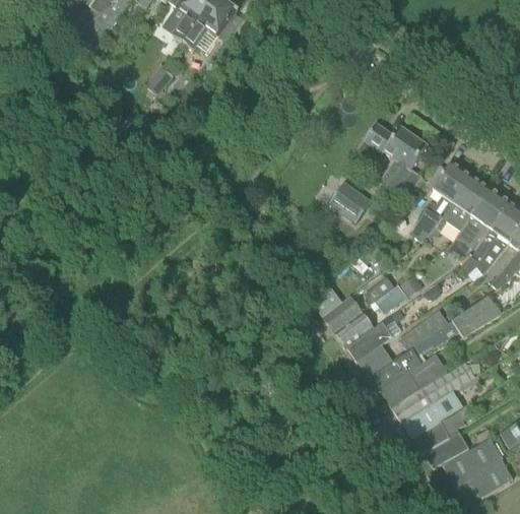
[(92,0),(86,10),(67,24),(91,51),(127,1),(128,0),(92,0)]
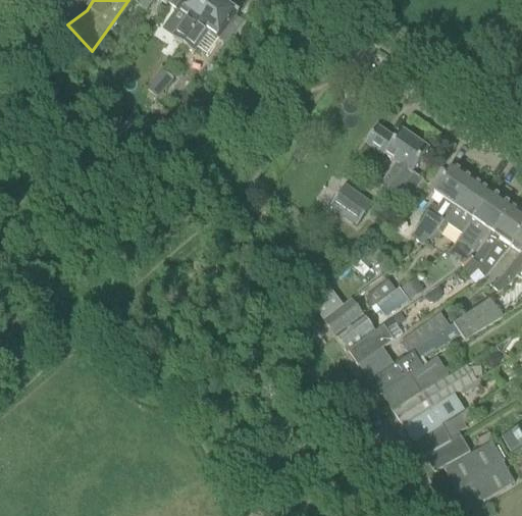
[(132,0),(145,9),(151,0),(166,0),(167,1),(168,0),(132,0)]
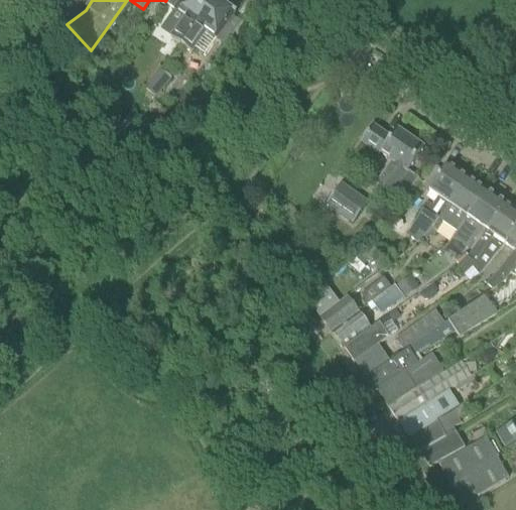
[(166,0),(174,6),(183,13),(169,32),(180,40),(210,0),(166,0)]
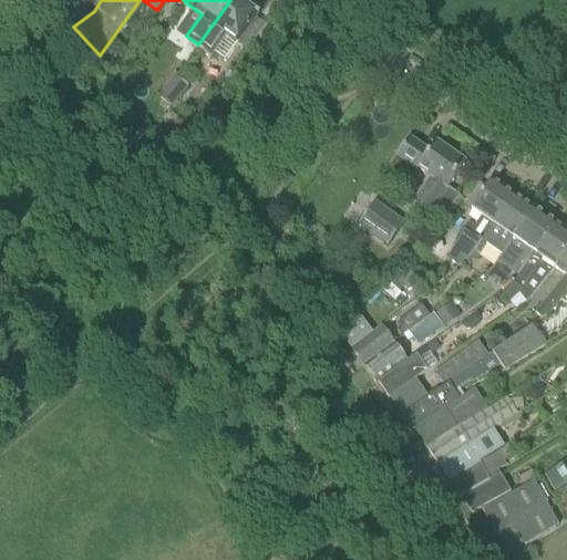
[(230,0),(198,44),(209,52),(213,48),(224,55),(236,39),(237,40),(245,29),(258,11),(243,0),(230,0)]
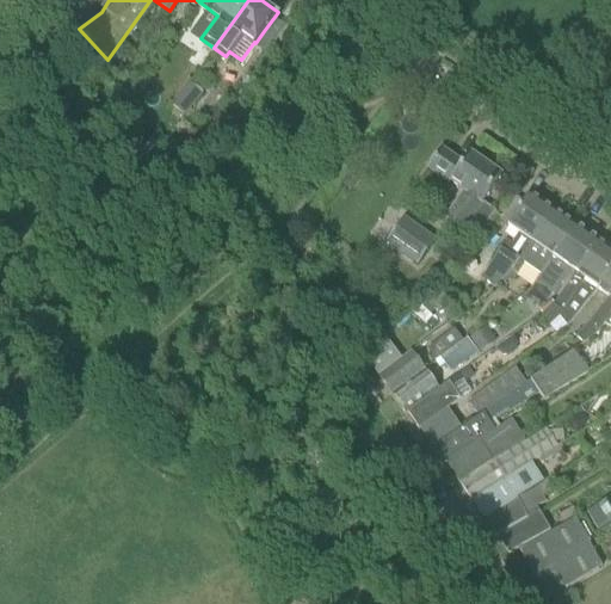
[(187,76),(168,100),(183,112),(202,88),(187,76)]
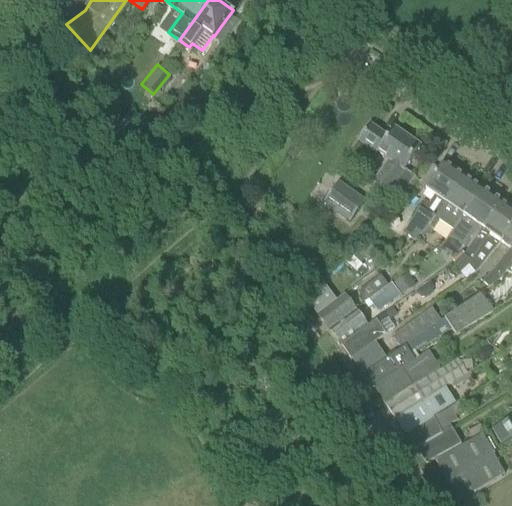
[(387,190),(404,166),(420,143),(394,125),(387,134),(370,121),(357,139),(375,151),(376,149),(388,157),(373,180),(387,190)]
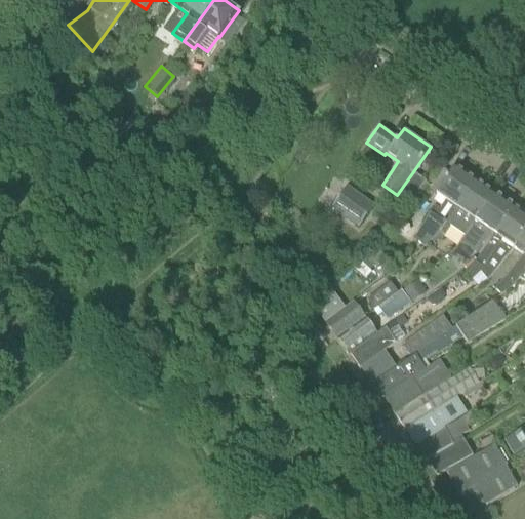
[(430,208),(414,232),(423,240),(426,242),(430,238),(437,231),(456,203),(457,204),(477,178),(460,167),(454,163),(452,167),(443,180),(436,191),(444,197),(439,205),(433,202),(430,208)]
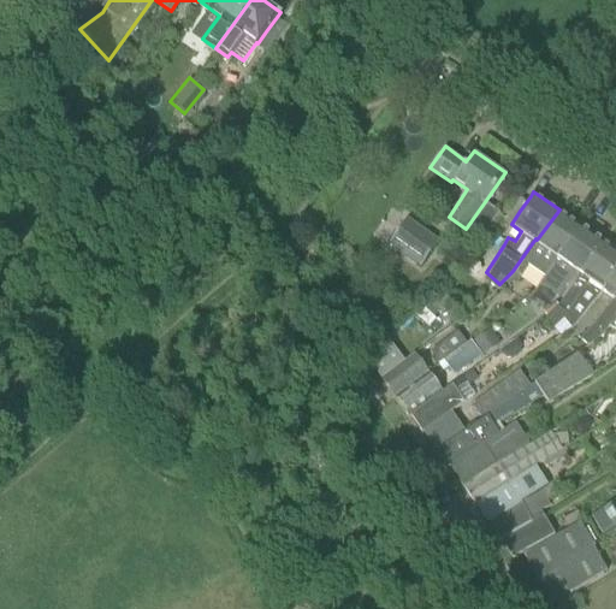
[(513,271),(504,279),(509,282),(514,275),(515,275),(517,277),(528,261),(544,272),(580,223),(560,210),(537,240),(535,238),(513,271)]
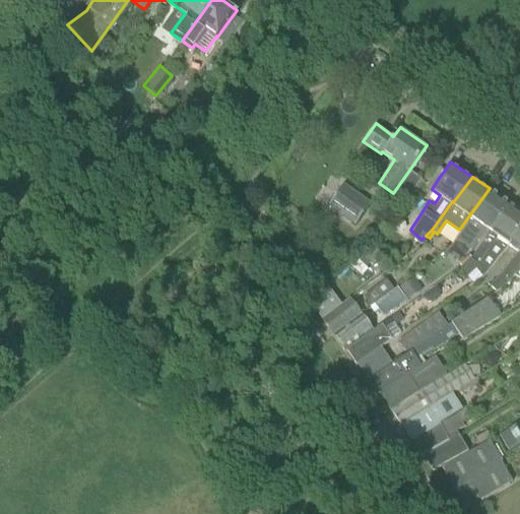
[(328,203),(354,221),(370,201),(343,182),(328,203)]
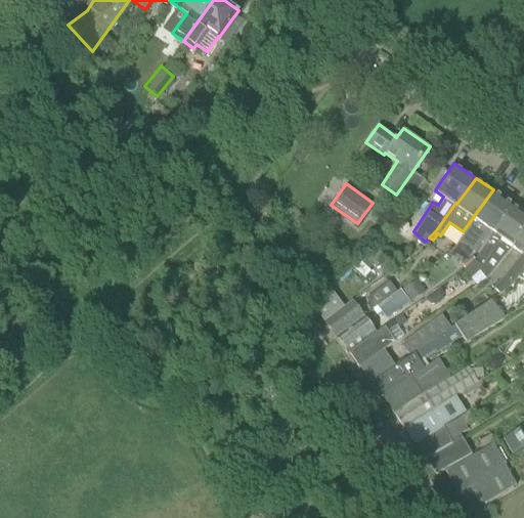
[(463,231),(457,239),(474,250),(490,229),(492,230),(493,229),(495,230),(514,205),(493,189),(463,231)]
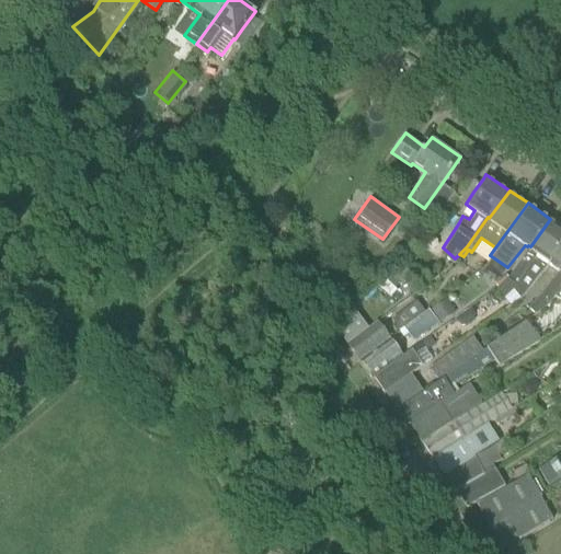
[(525,250),(507,275),(517,281),(521,295),(548,261),(560,242),(560,226),(550,219),(530,246),(528,245),(527,246),(529,247),(525,250)]
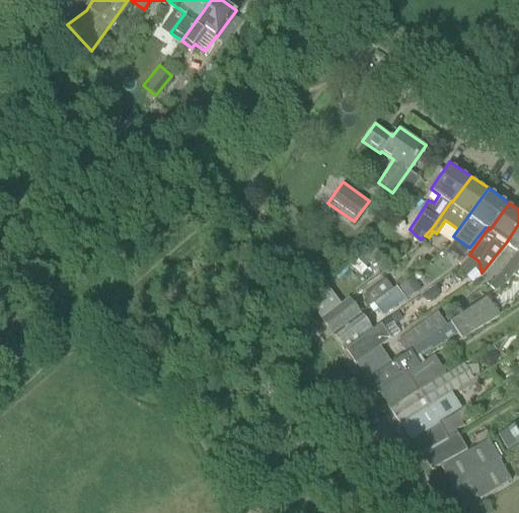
[(495,288),(506,280),(512,272),(514,270),(518,263),(518,224),(507,241),(517,248),(489,282),(495,288)]
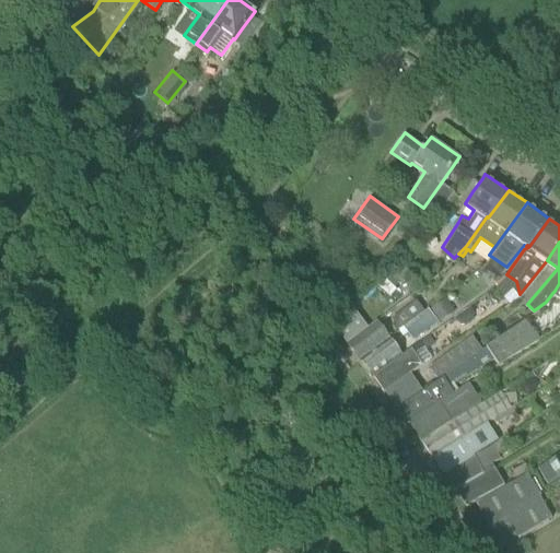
[(398,258),(387,269),(399,281),(410,269),(398,258)]
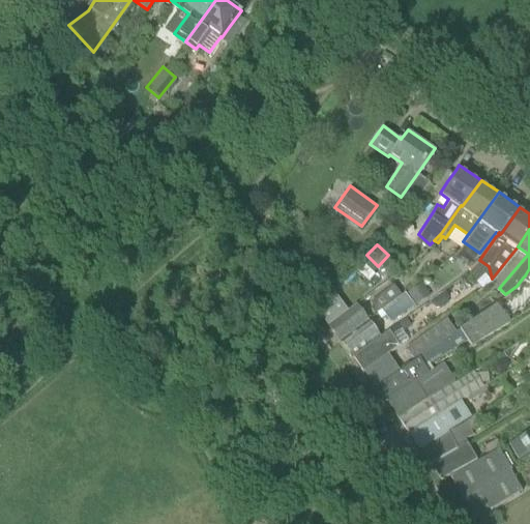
[(420,281),(407,291),(415,302),(429,292),(420,281)]
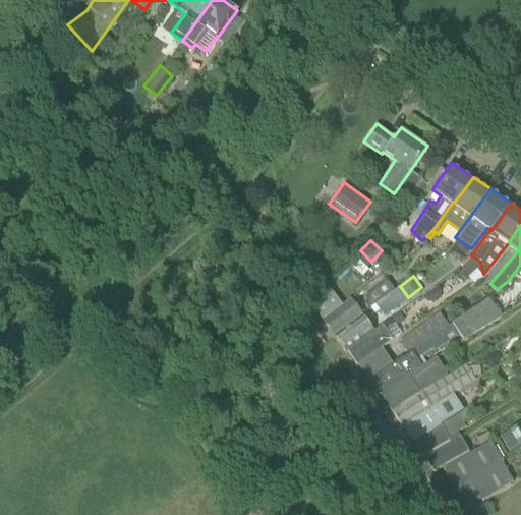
[(386,277),(363,294),(371,304),(394,287),(386,277)]
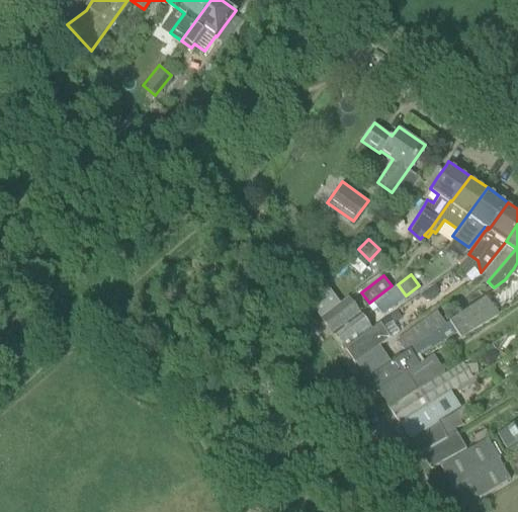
[(330,287),(311,303),(321,316),(340,301),(330,287)]
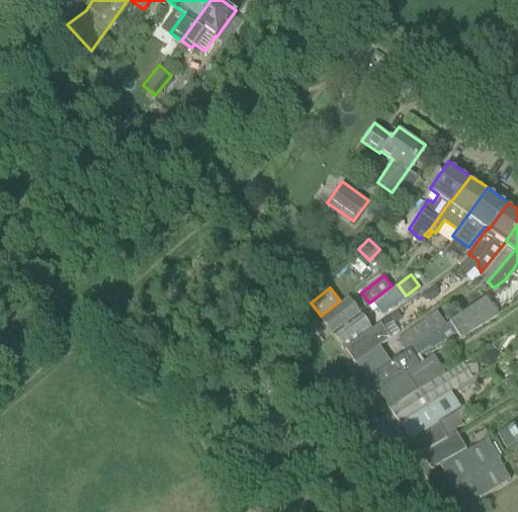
[(321,316),(332,331),(360,309),(349,293),(321,316)]
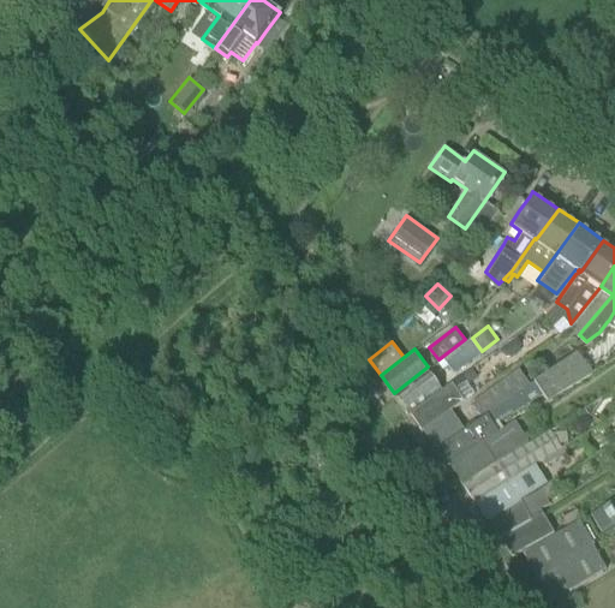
[(530,380),(485,411),(494,423),(542,392),(547,399),(591,370),(575,349),(530,380)]
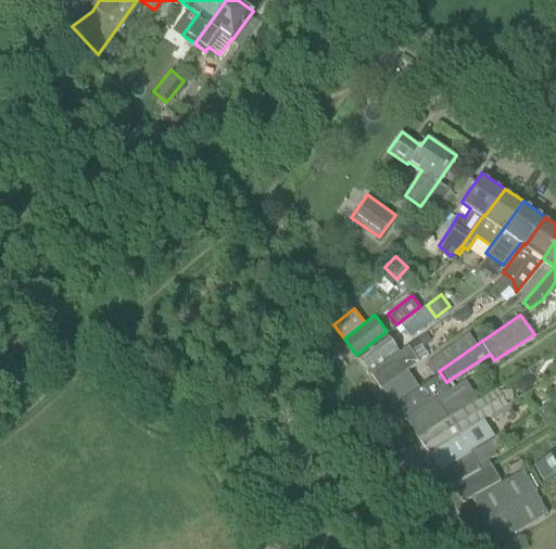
[(468,329),(425,360),(434,374),(439,371),(479,343),(468,329)]
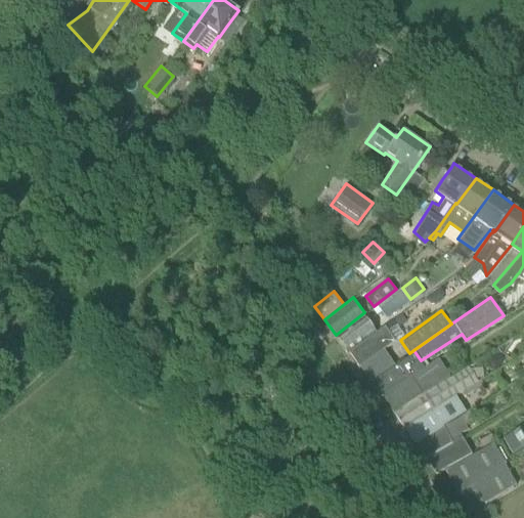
[(336,335),(347,350),(349,349),(377,329),(364,312),(336,335)]
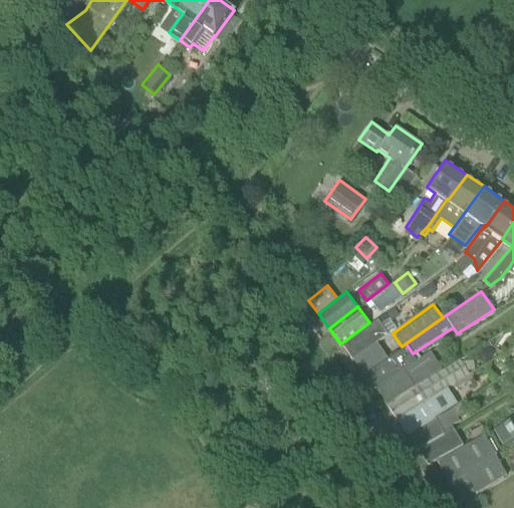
[(369,322),(342,342),(352,357),(376,340),(388,332),(376,317),(369,322)]
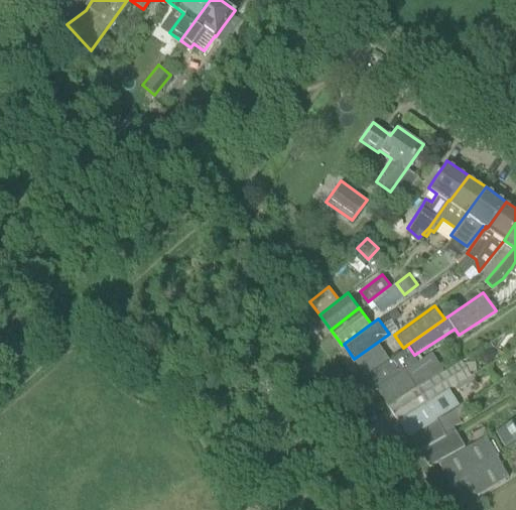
[(378,342),(354,359),(365,375),(389,358),(378,342)]
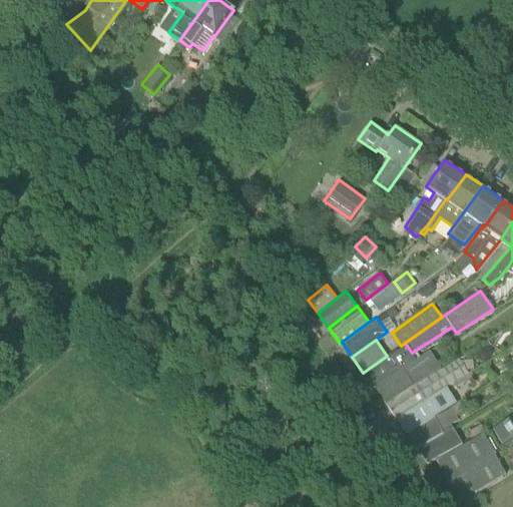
[(387,356),(363,373),(373,387),(375,385),(416,358),(412,353),(405,343),(401,346),(387,356)]
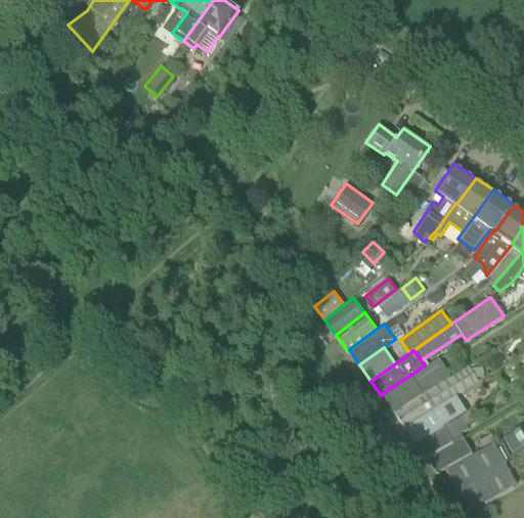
[(383,393),(394,411),(449,374),(439,356),(425,365),(383,393)]
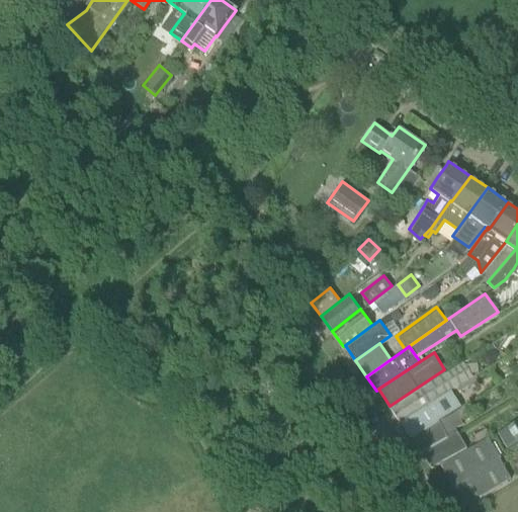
[(390,406),(399,421),(426,403),(426,402),(444,392),(471,374),(461,358),(444,369),(390,406)]
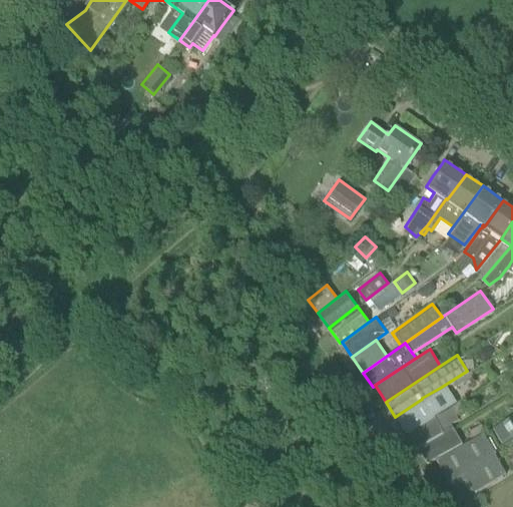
[(440,388),(422,399),(432,415),(443,409),(450,404),(440,388)]
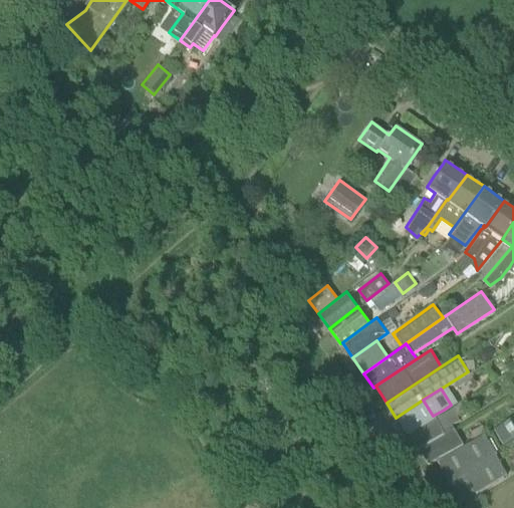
[(423,400),(396,418),(406,434),(408,432),(433,416),(423,400)]
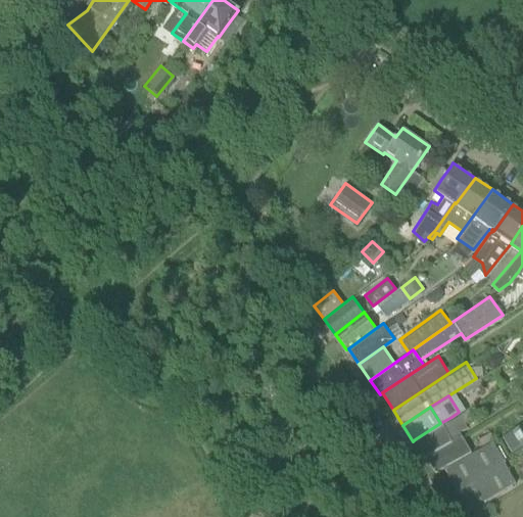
[(460,413),(452,417),(460,430),(467,425),(460,413)]
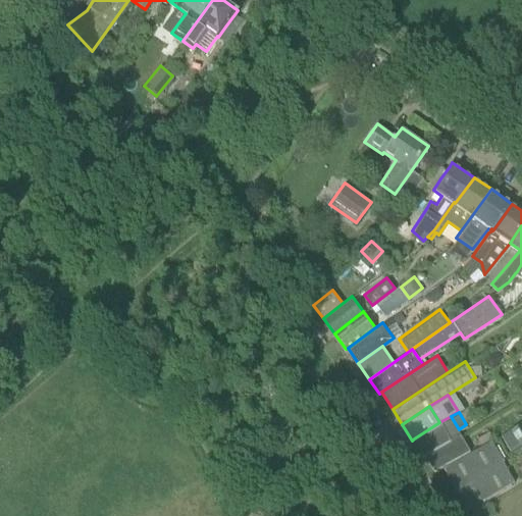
[(414,439),(423,455),(460,432),(459,429),(451,416),(439,422),(414,439)]
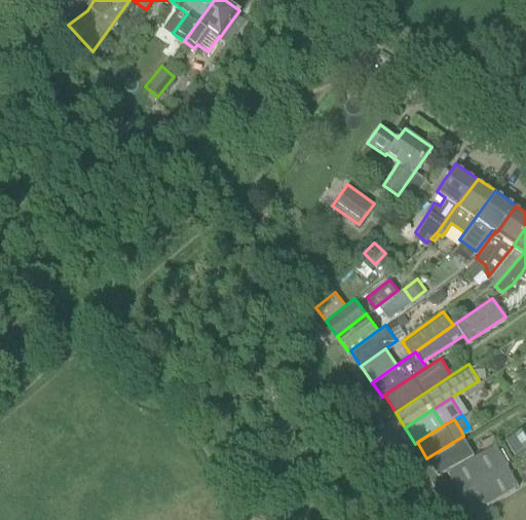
[(437,474),(446,469),(474,452),(463,436),(426,458),(428,458),(437,474)]
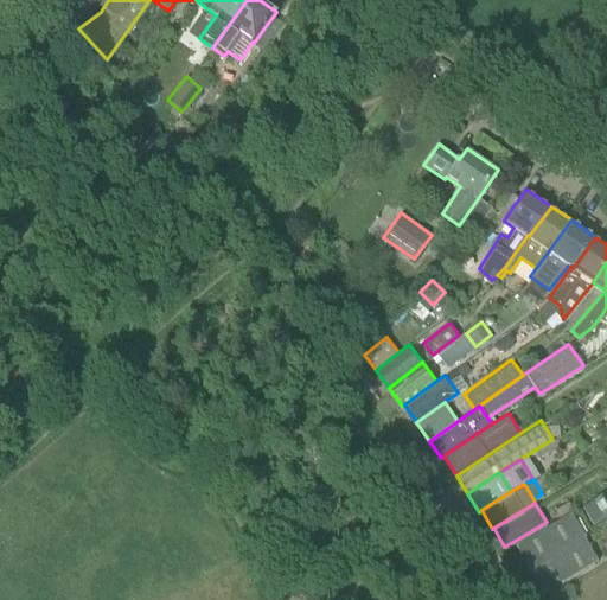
[(547,522),(515,541),(543,591),(598,559),(569,510),(547,523),(547,522)]
